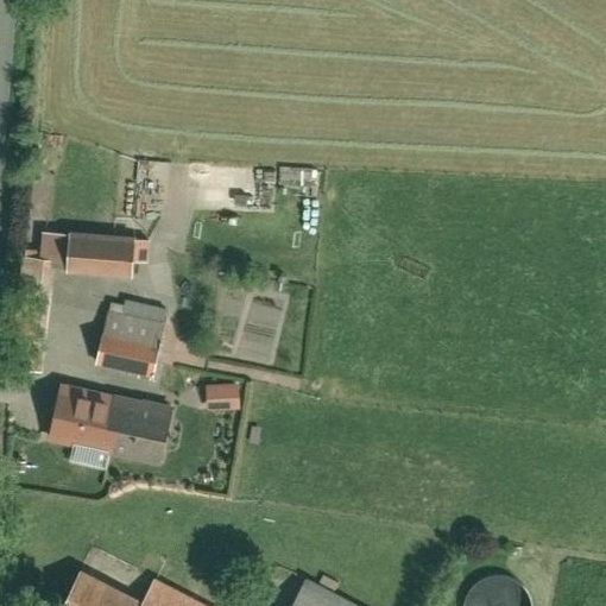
[(150,240),(132,238),(68,232),(64,273),(128,279),(130,262),(147,264),(150,240)]
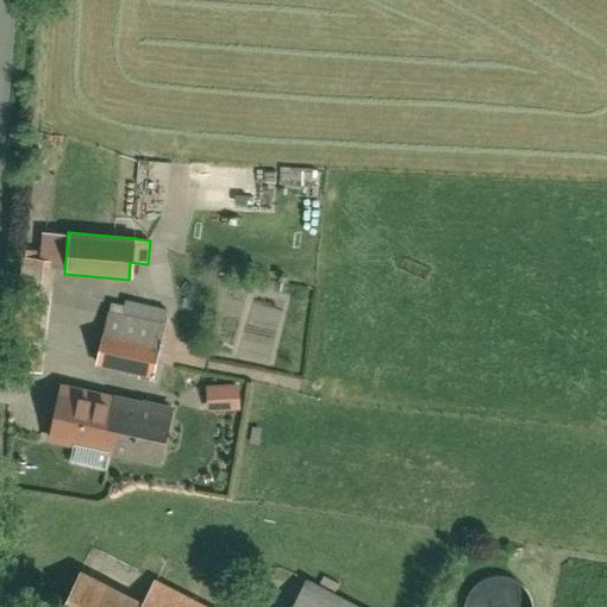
[(107,313),(94,371),(150,383),(163,325),(107,313)]
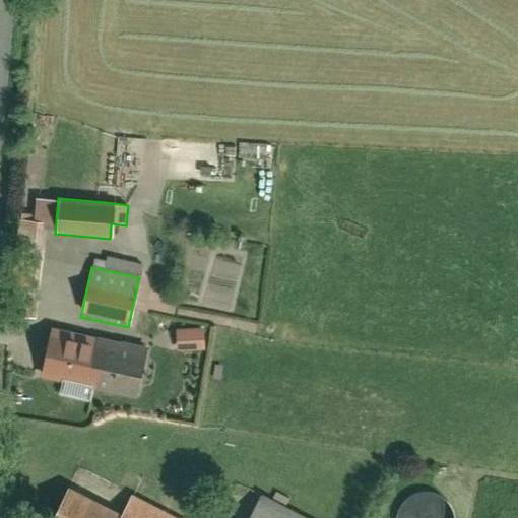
[(177,351),(206,349),(205,328),(176,330),(177,351)]
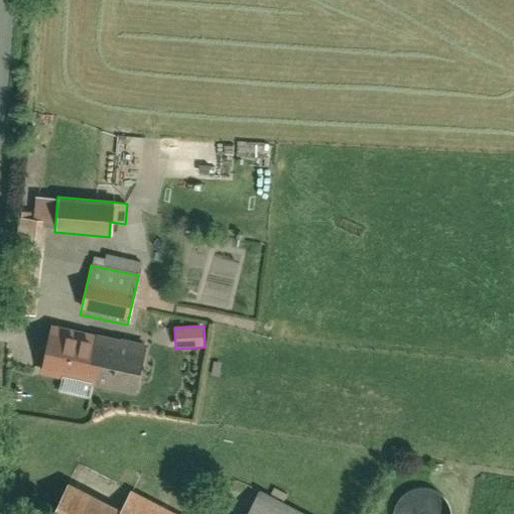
[(96,337),(50,327),(40,375),(86,384),(86,388),(137,399),(148,344),(97,334),(96,337)]
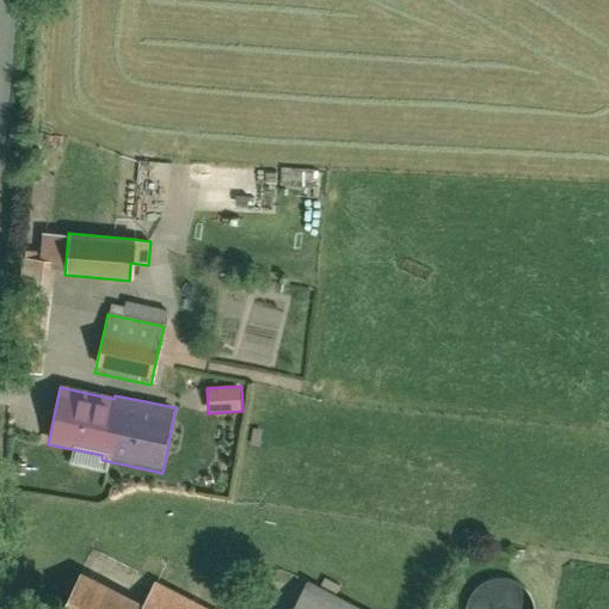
[(203,608),(149,580),(139,601),(77,568),(66,588),(54,608),(203,608)]
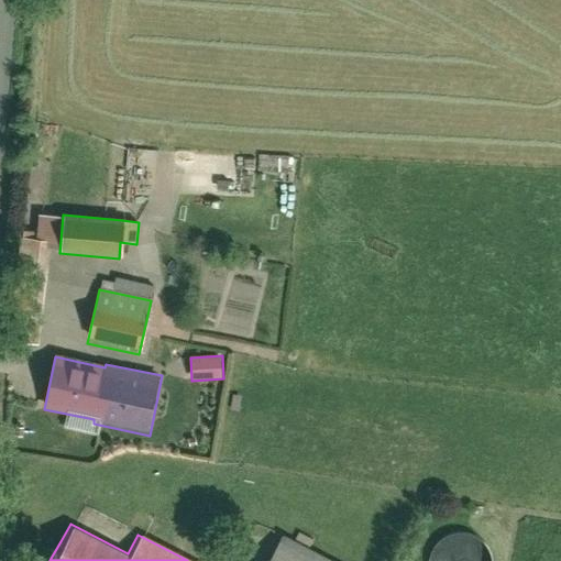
[(334,560),(283,534),(267,560),(334,560)]
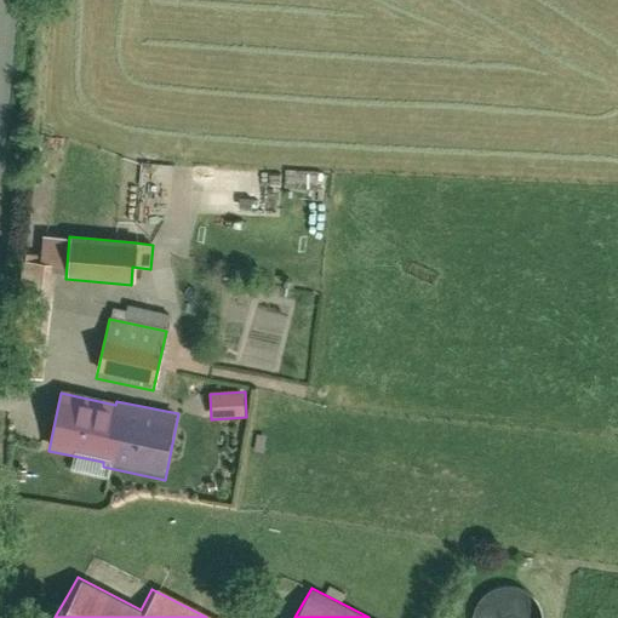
[(538,617),(537,611),(527,600),(514,593),(502,591),(488,596),(478,605),(471,617),(538,617)]
